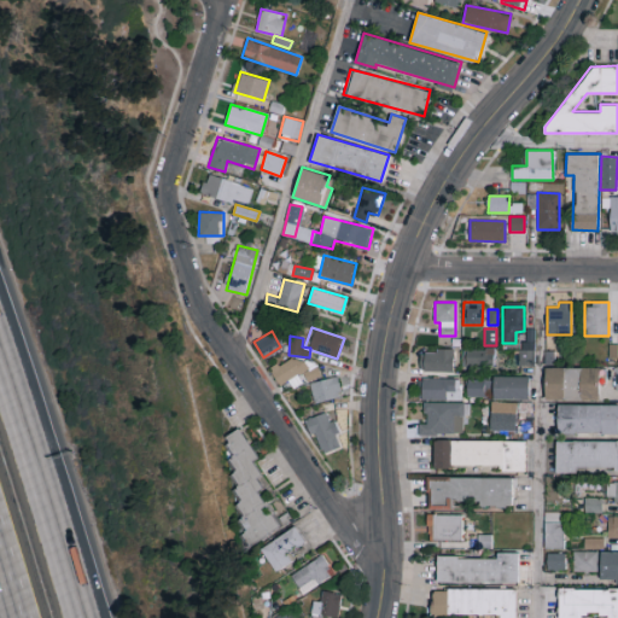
[(535,343),(519,342),(519,366),(534,366),(535,343)]
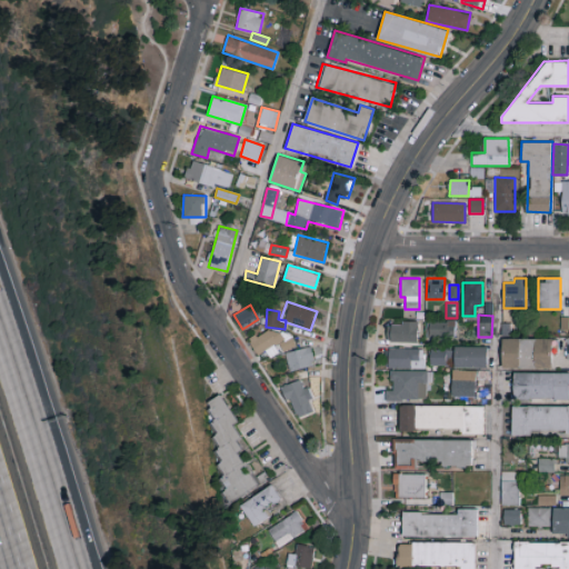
[(401,326),(387,325),(386,341),(417,342),(418,321),(402,320),(401,326)]
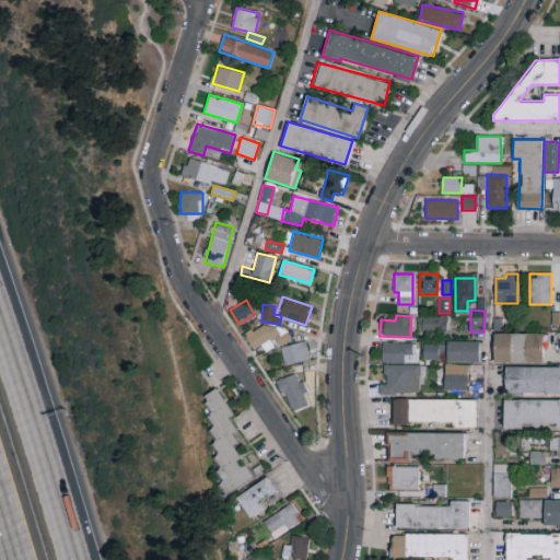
[(447,315),(420,315),(419,331),(447,333),(447,315)]
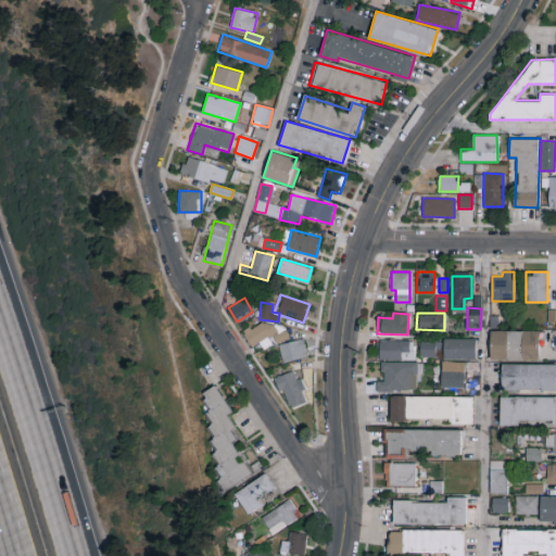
[(244,331),(251,346),(260,342),(263,350),(274,344),(287,338),(278,318),(244,331)]
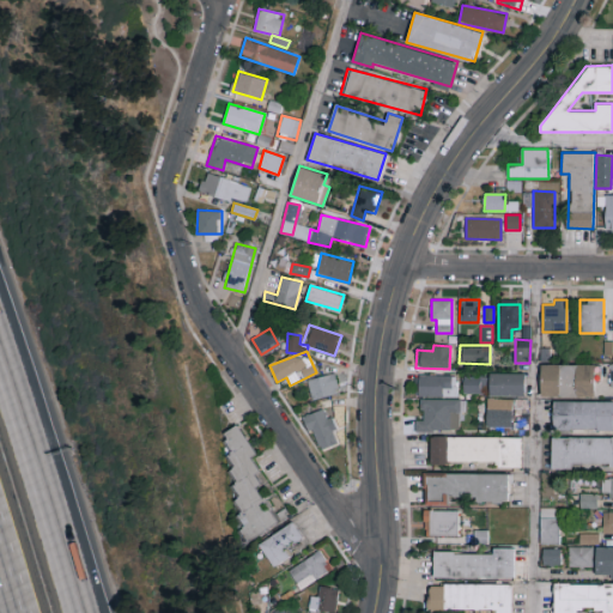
[(540,395),(594,396),(594,364),(541,363),(540,395)]
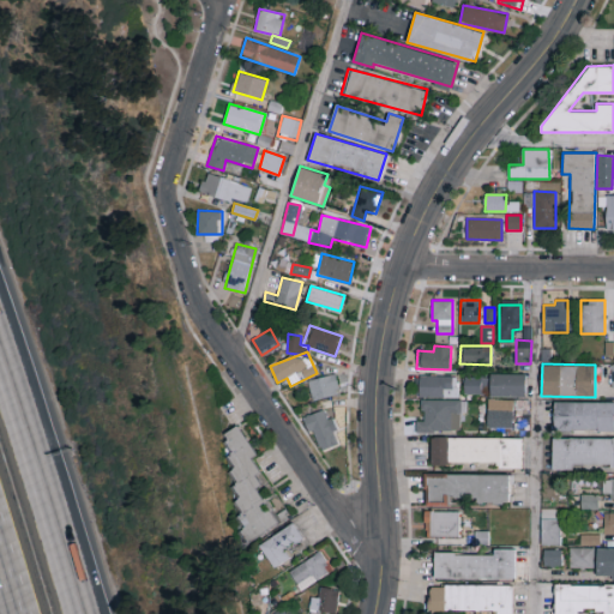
[(339,393),(333,373),(307,380),(312,401),(339,393)]
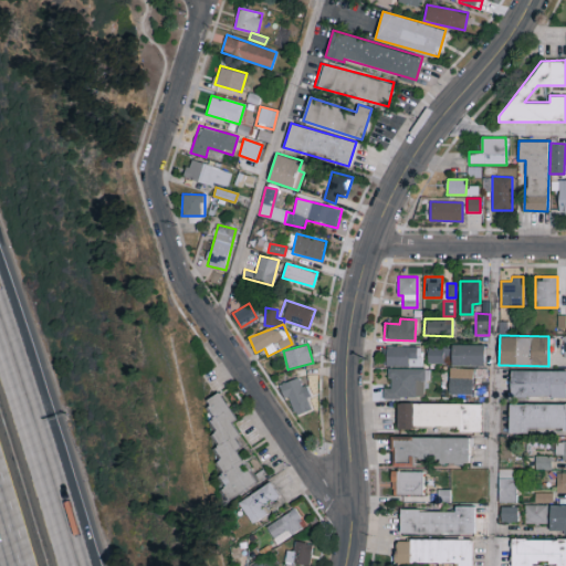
[(484,344),(451,344),(451,365),(484,365),(484,344)]
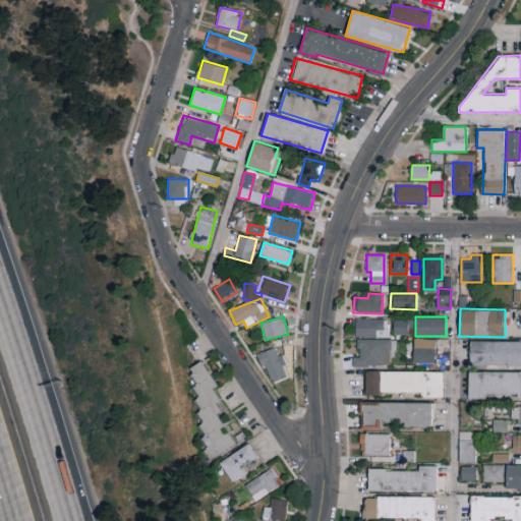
[(355,337),(389,338),(389,320),(355,319),(355,337)]
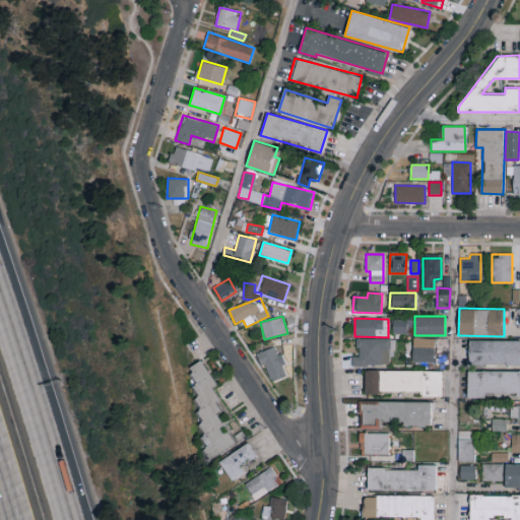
[(392,319),(393,334),(407,333),(407,319),(392,319)]
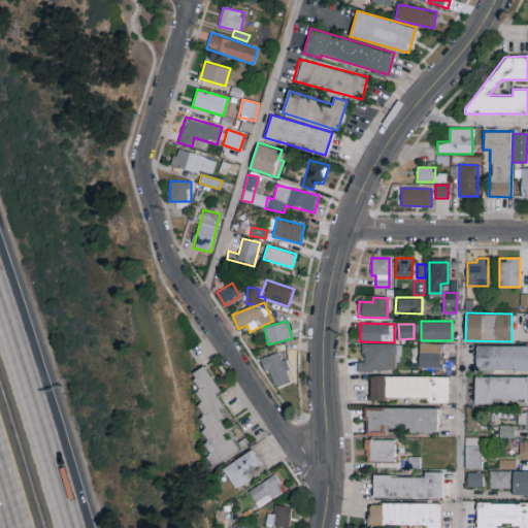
[(358,361),(358,371),(396,371),(397,344),(363,343),(363,361),(358,361)]
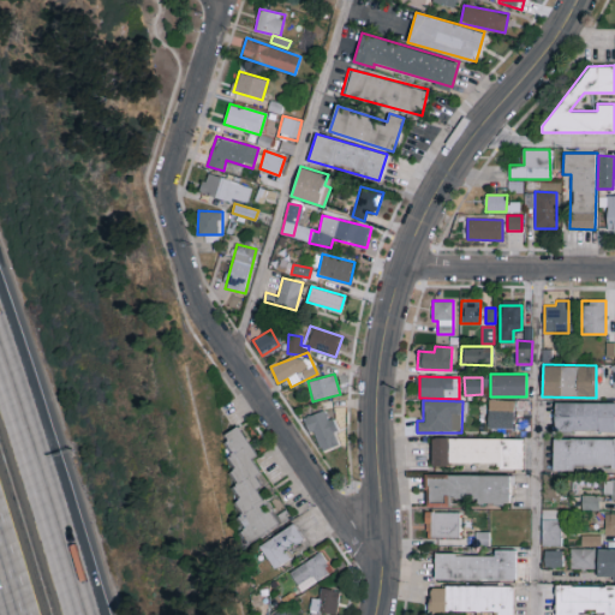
[(614,431),(614,401),(555,401),(555,430),(614,431)]
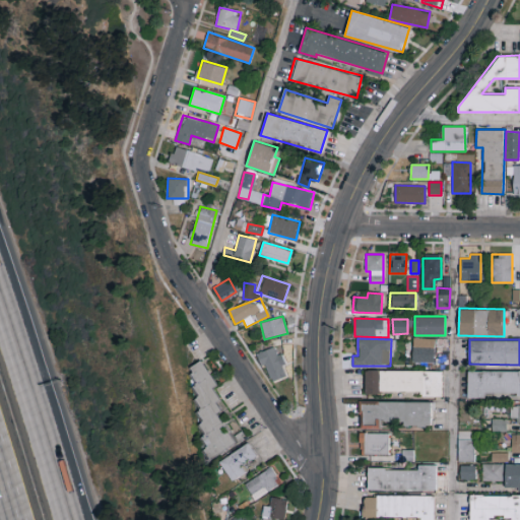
[(286,375),(274,346),(258,352),(270,382),(286,375)]
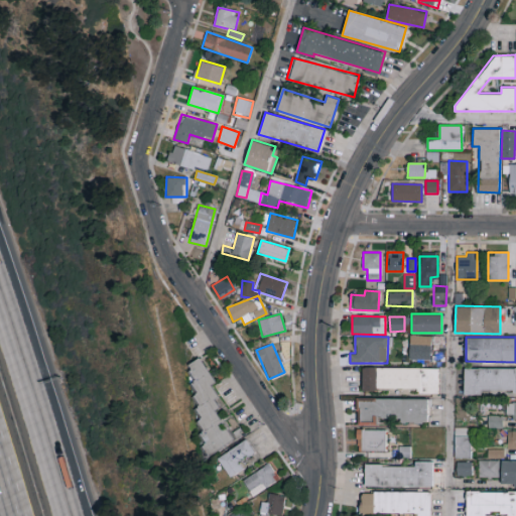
[(431,359),(431,344),(409,344),(409,359),(431,359)]
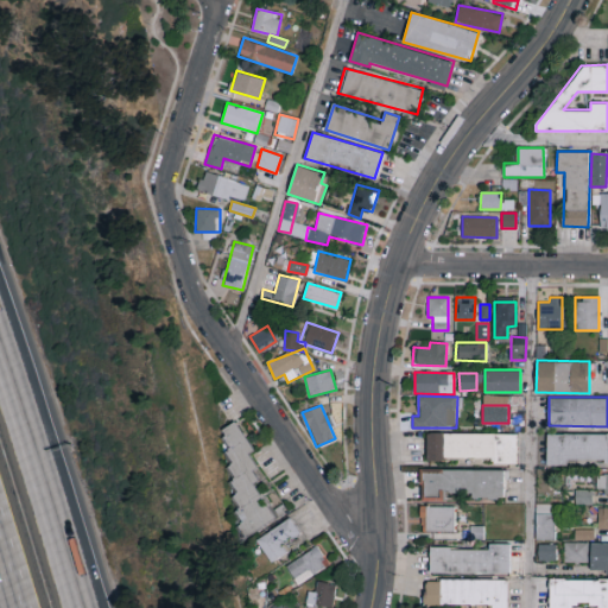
[(277,518),(254,481),(258,480),(252,470),(257,467),(248,454),(253,450),(235,420),(221,430),(230,448),(226,451),(233,462),(227,466),(235,477),(230,480),(238,492),(232,495),(239,507),(235,510),(242,521),(238,525),(245,537),(277,518)]
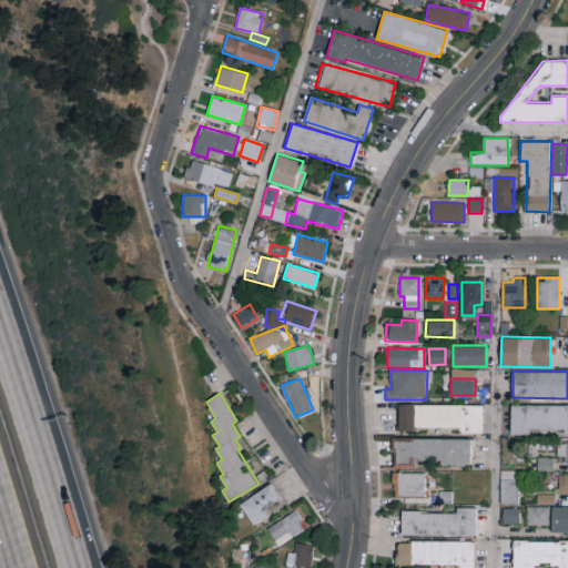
[(483,405),(398,403),(398,427),(460,428),(460,433),(483,433),(483,405)]
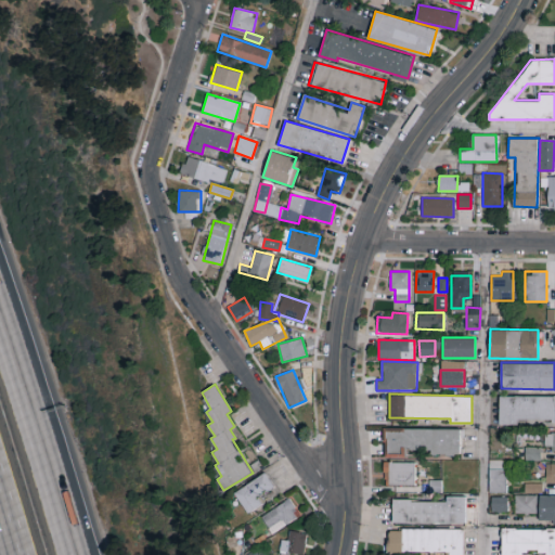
[(554,395),(500,396),(500,424),(517,424),(517,421),(554,420),(554,395)]
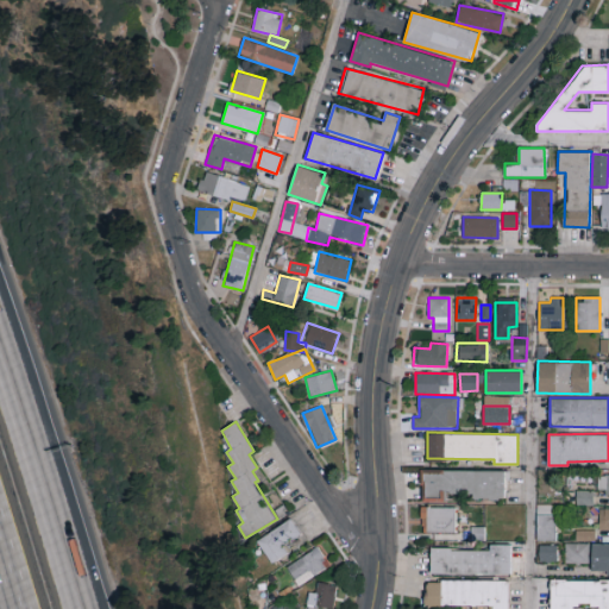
[(537,434),(537,465),(547,465),(547,434),(537,434)]
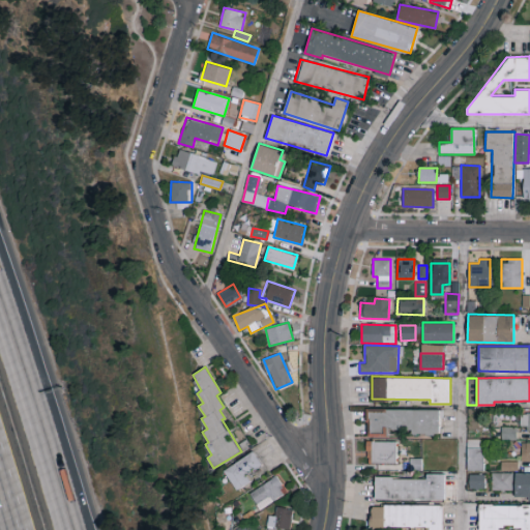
[(440,410),(369,409),(369,434),(388,434),(388,432),(439,433),(440,410)]
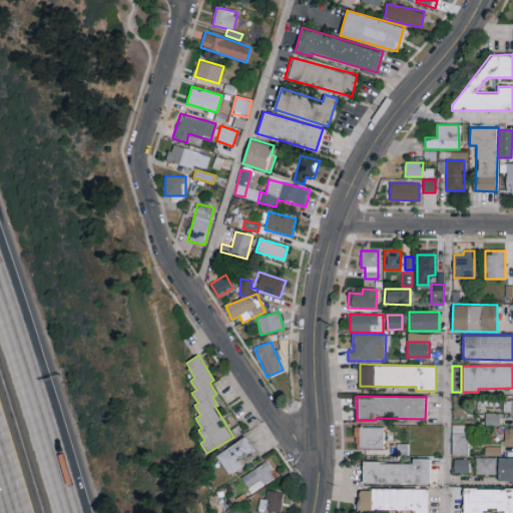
[(512,399),(503,399),(503,412),(511,412),(511,420),(512,419),(512,399)]
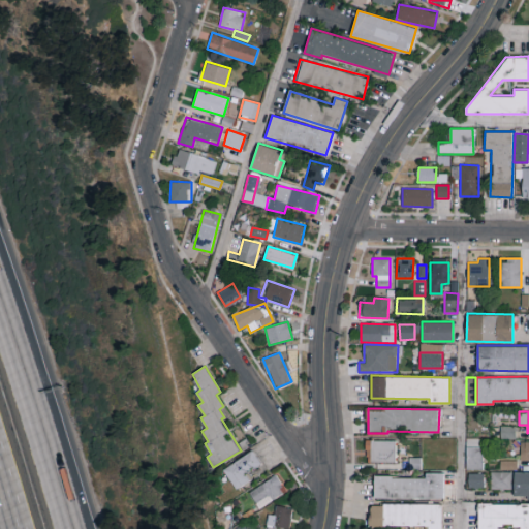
[(499,439),(515,439),(515,426),(500,426),(499,439)]
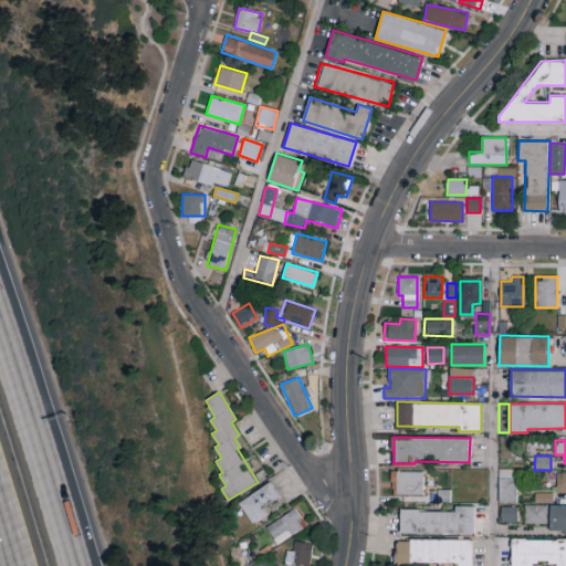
[(422,472),(396,471),(396,494),(422,495),(422,472)]
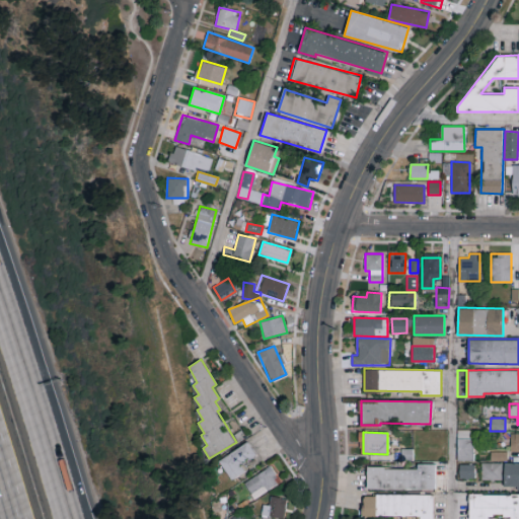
[(510,451),(518,451),(518,434),(510,434),(510,451)]
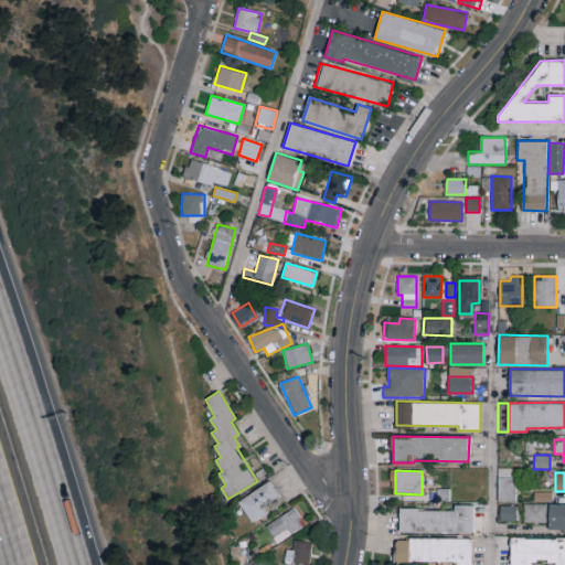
[(515,502),(515,477),(498,476),(498,501),(515,502)]
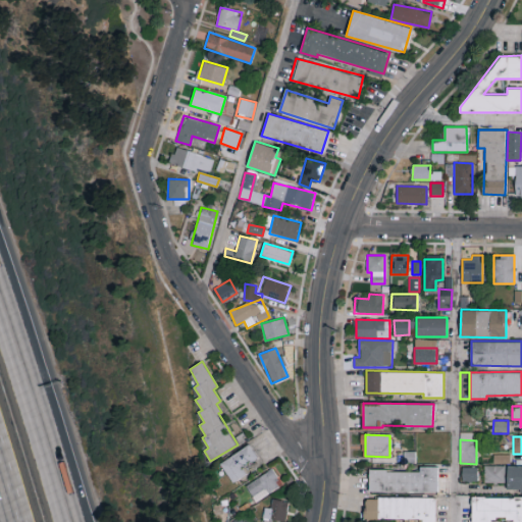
[(259,459),(250,445),(220,463),(232,483),(247,474),(244,469),(259,459)]
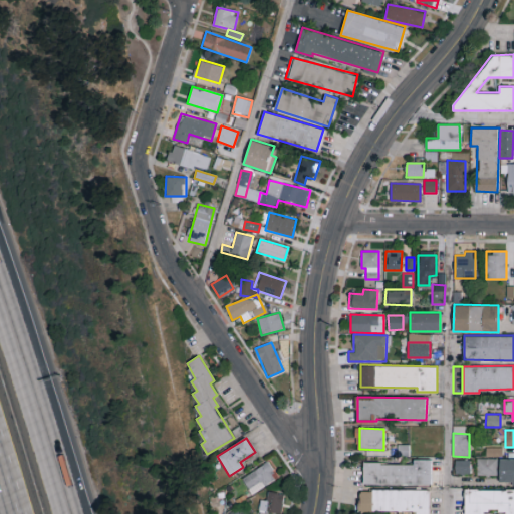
[(502,447),(486,447),(486,456),(502,456),(502,447)]
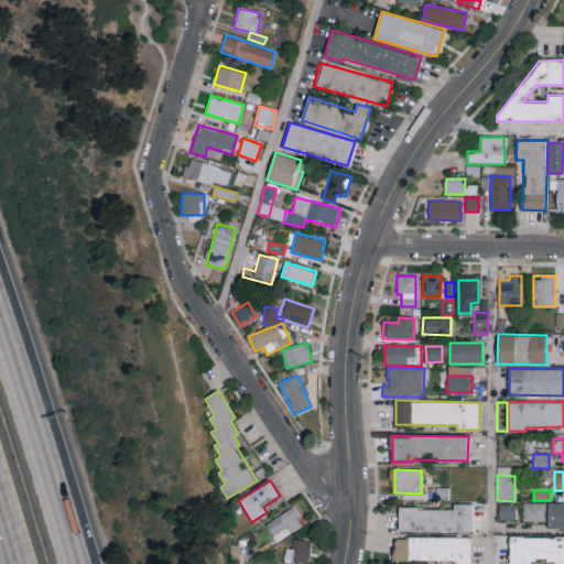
[(545,503),(523,502),(522,521),(545,521),(545,503)]
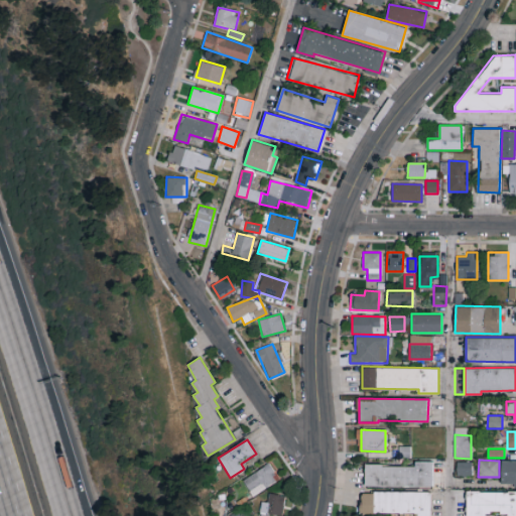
[(515,485),(515,460),(500,460),(499,485),(515,485)]
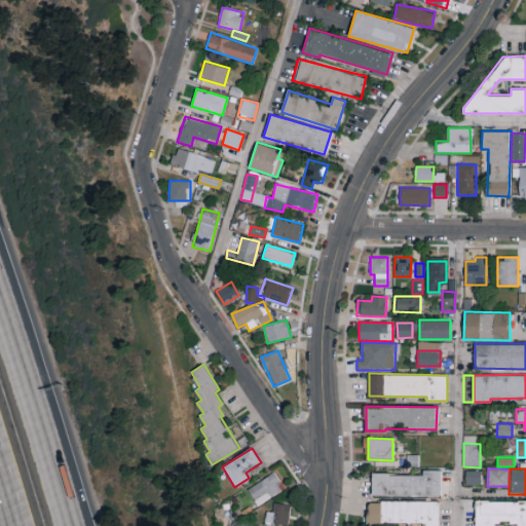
[(441,495),(441,470),(423,470),(423,474),(372,474),(372,495),(441,495)]
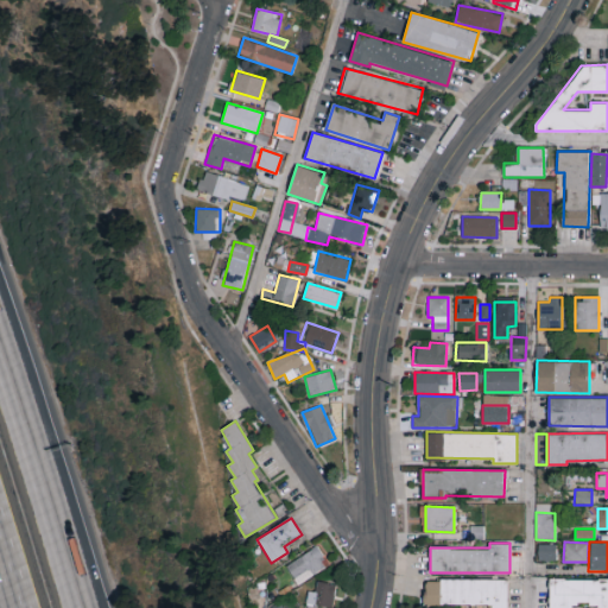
[(556,561),(556,544),(537,544),(537,561),(556,561)]
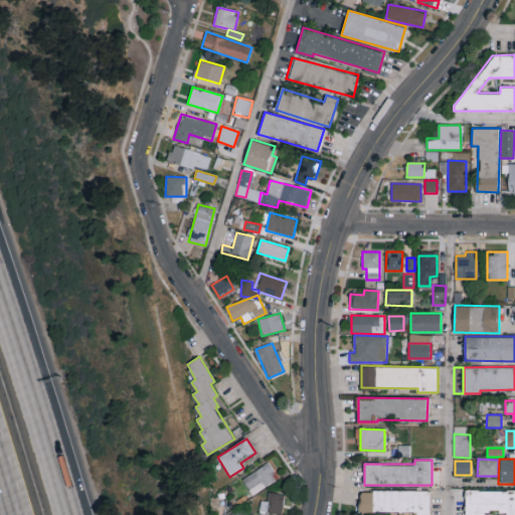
[(241,477),(250,495),(278,481),(269,464),(241,477)]
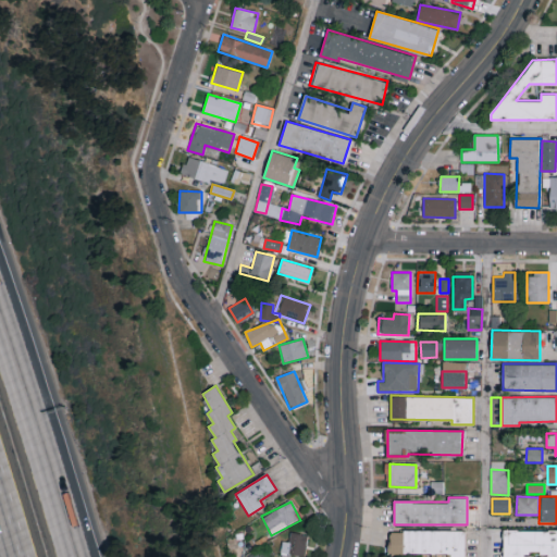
[(465,555),(465,531),(390,530),(388,554),(465,555)]
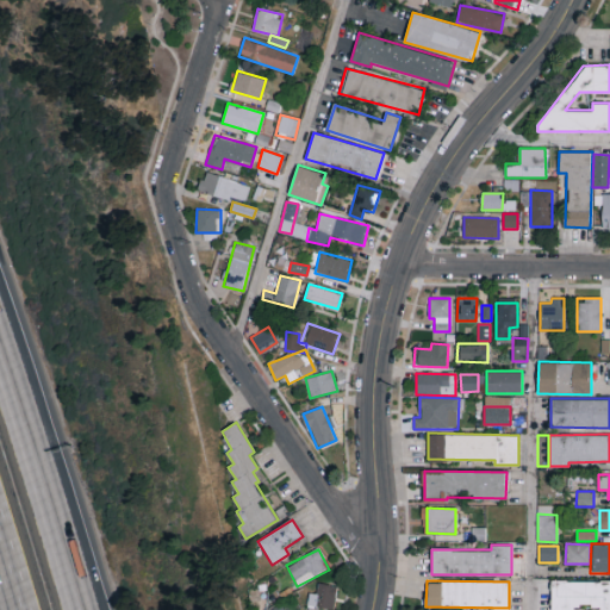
[(609,608),(609,580),(551,580),(551,609),(574,609),(576,609),(609,608)]
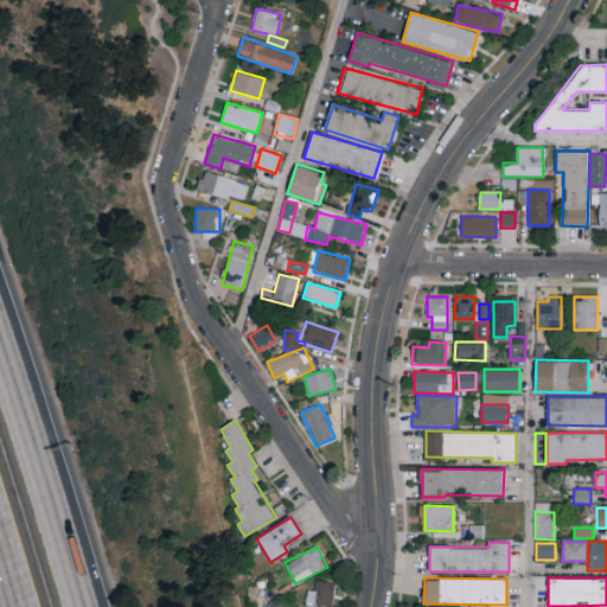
[(305,604),(332,606),(334,583),(317,581),(315,592),(307,589),(305,604)]
